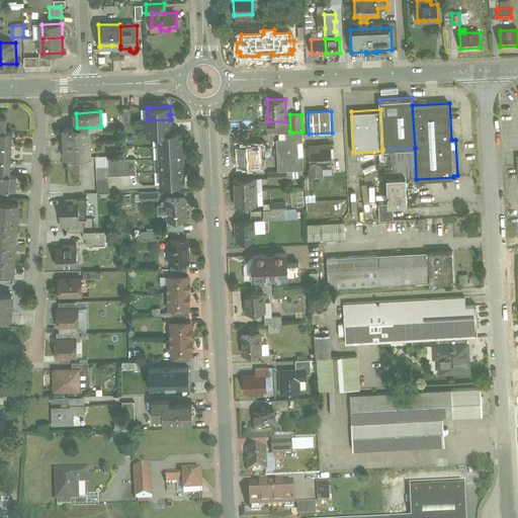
[(170,119),(148,120),(149,134),(159,134),(159,133),(172,133),(172,132),(171,125),(170,125),(170,119)]
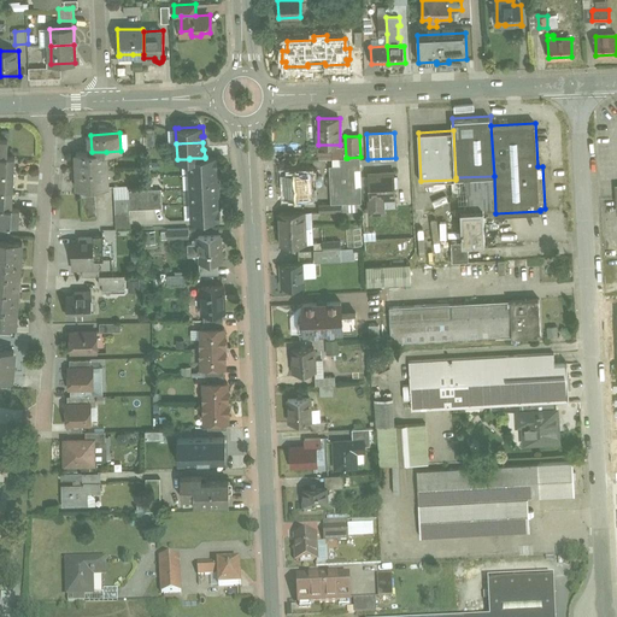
[(92,152),(77,153),(78,170),(107,169),(106,152),(92,152)]
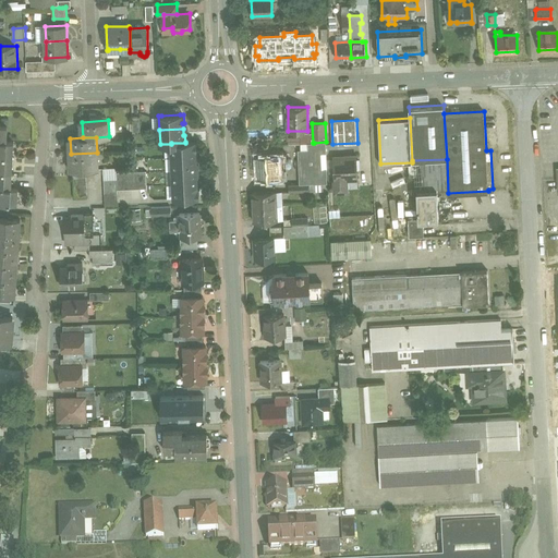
[(7,141),(0,140),(0,156),(13,157),(14,142),(7,141)]
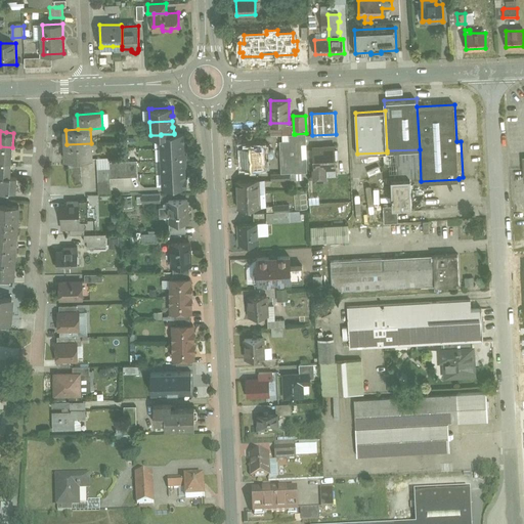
[(184,133),(174,133),(174,134),(161,134),(161,135),(162,147),(183,146),(183,140),(185,140),(184,133)]
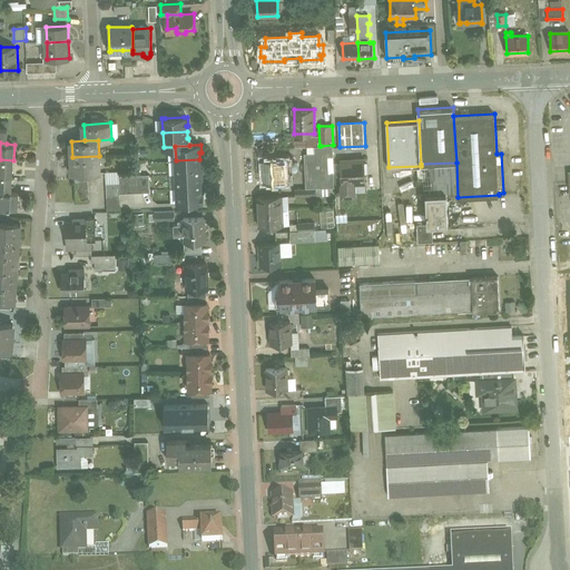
[(333,145),(321,146),(320,146),(320,154),(327,154),(327,157),(334,156),(333,145)]
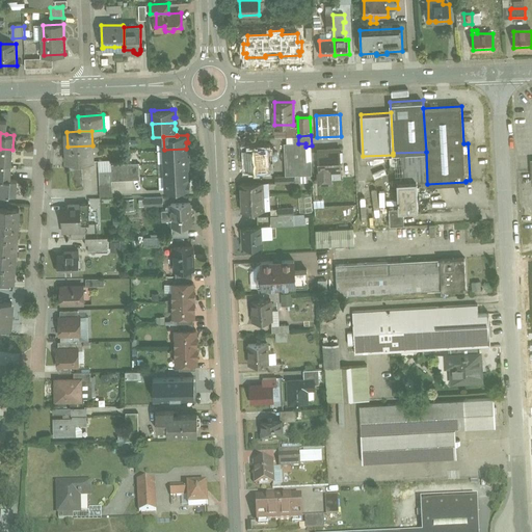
[(287,143),(286,144),(287,169),(298,168),(307,168),(306,162),(306,147),(306,143),(298,143),(287,143)]
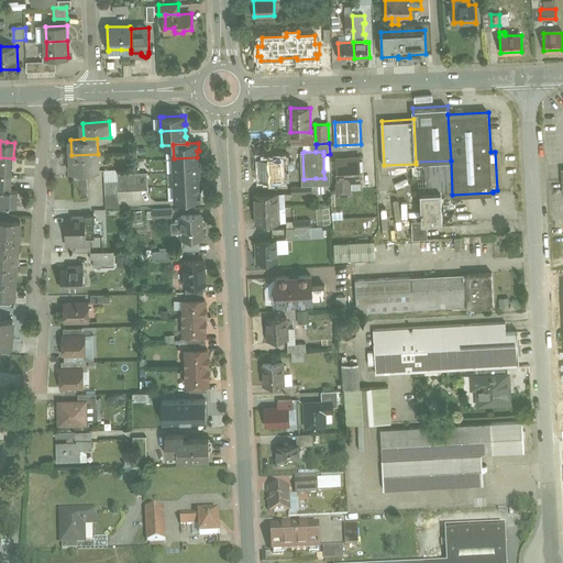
[(282,153),(260,154),(261,179),(283,178),(282,153)]
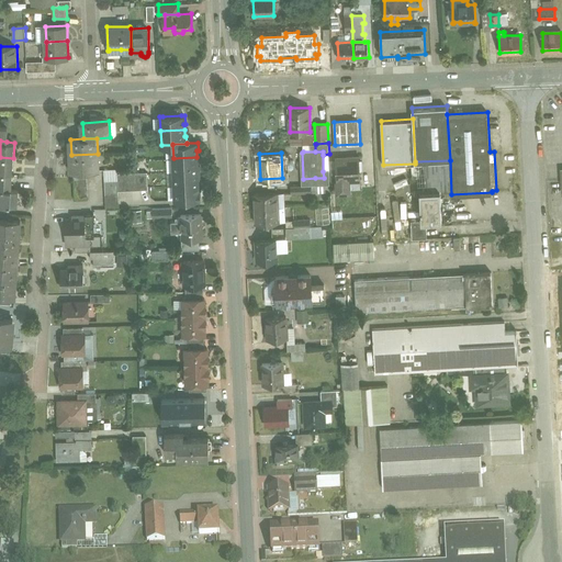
[(288,153),(281,153),(282,178),(289,178),(289,165),(291,166),(293,164),(293,161),(291,159),(288,161),(288,153)]
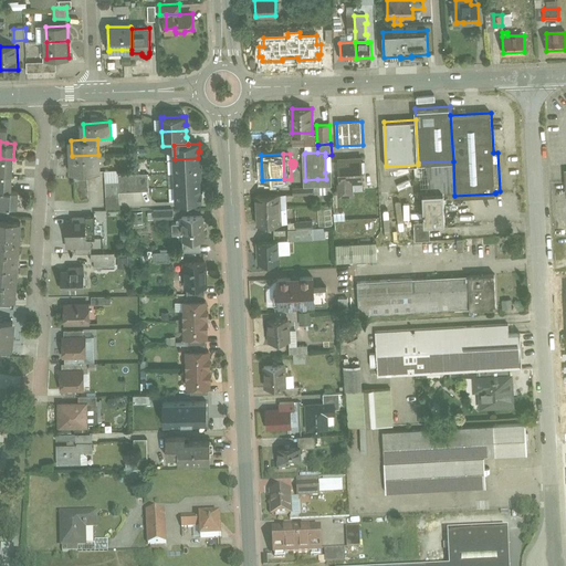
[(98,155),(72,156),(72,173),(74,173),(87,171),(100,170),(98,155)]
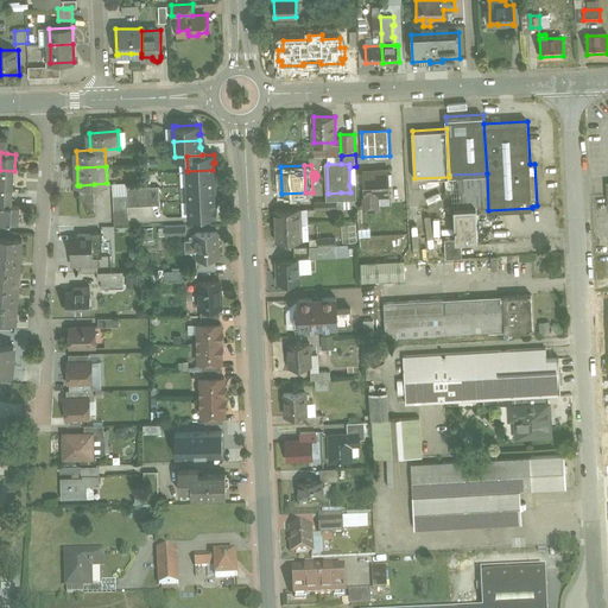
[(14,171),(0,170),(0,187),(13,188),(14,171)]
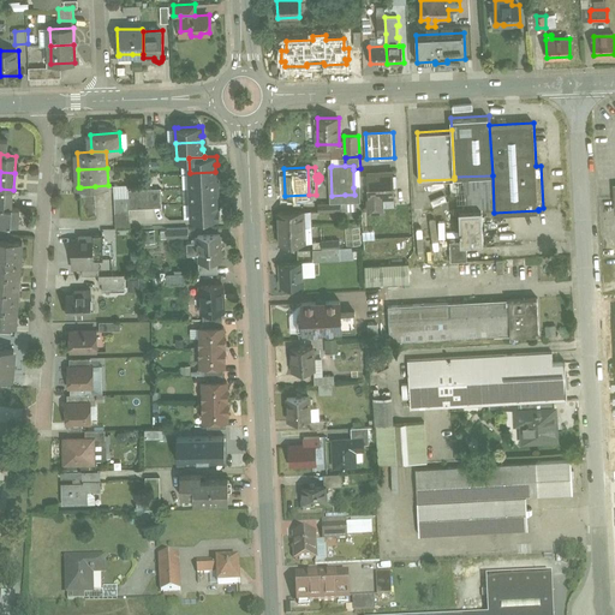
[(215,172),(190,173),(191,187),(219,186),(218,178),(216,178),(215,172)]
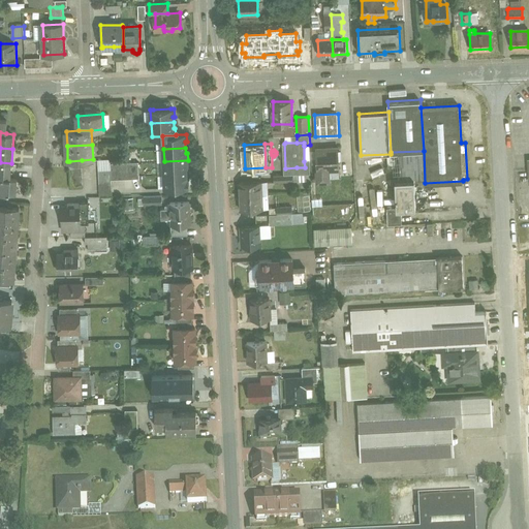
[(339,148),(327,148),(328,149),(316,150),(318,182),(330,182),(329,167),(340,166),(339,148)]
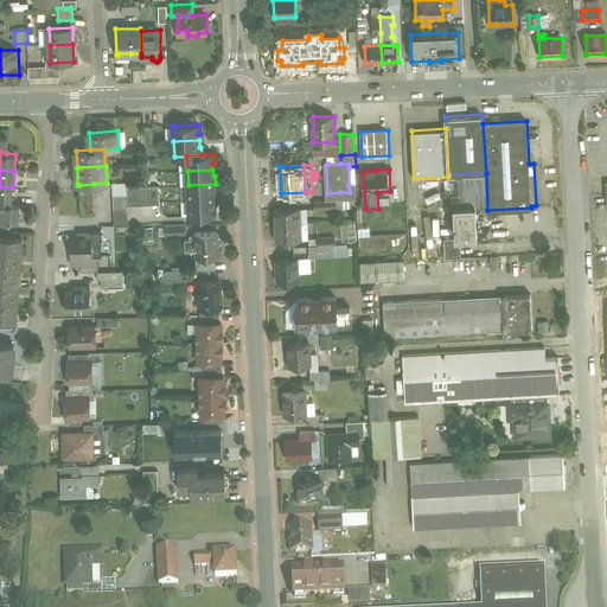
[(216,184),(189,185),(189,200),(215,199),(213,192),(216,192),(216,184)]
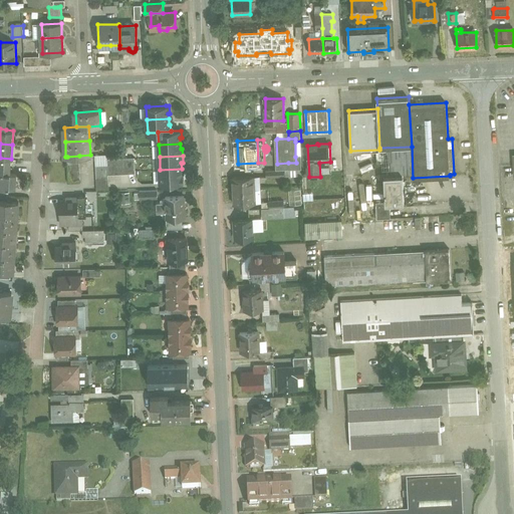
[(298,156),(298,157),(295,157),(296,163),(288,163),(288,169),(289,169),(302,169),(301,156),(298,156)]
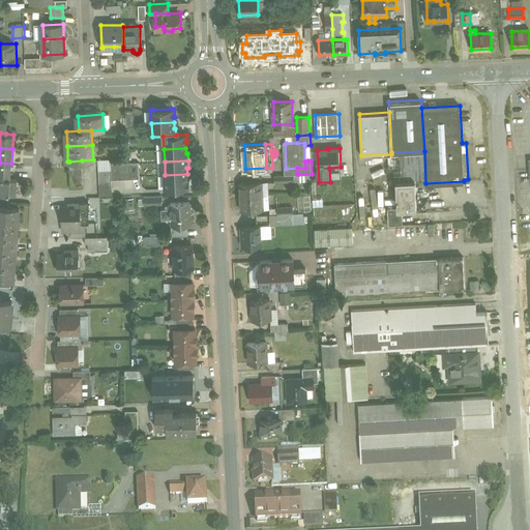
[(11,164),(0,163),(0,176),(11,177),(11,164)]
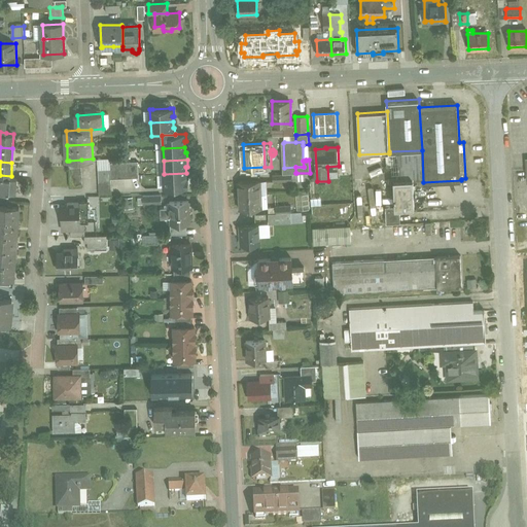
[(186,173),(164,174),(165,187),(188,186),(187,178),(186,178),(186,173)]
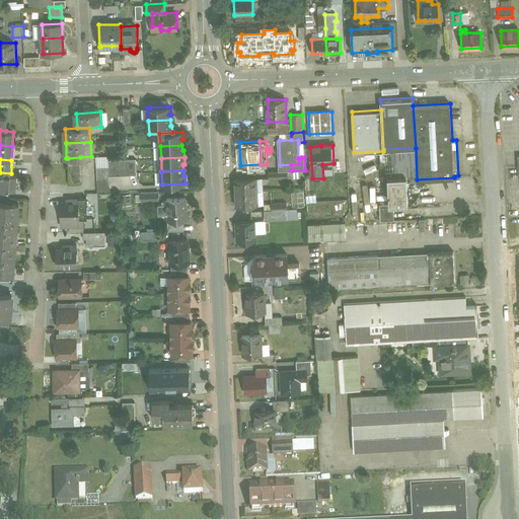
[(11,173),(0,172),(0,188),(16,189),(17,174),(11,173)]
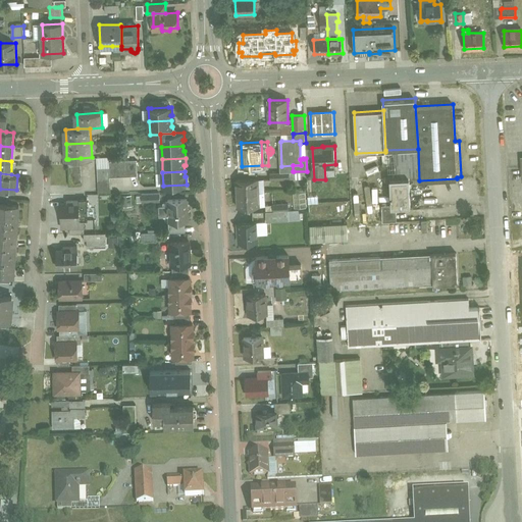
[(409,174),(389,175),(390,203),(390,205),(396,204),(411,204),(409,174)]
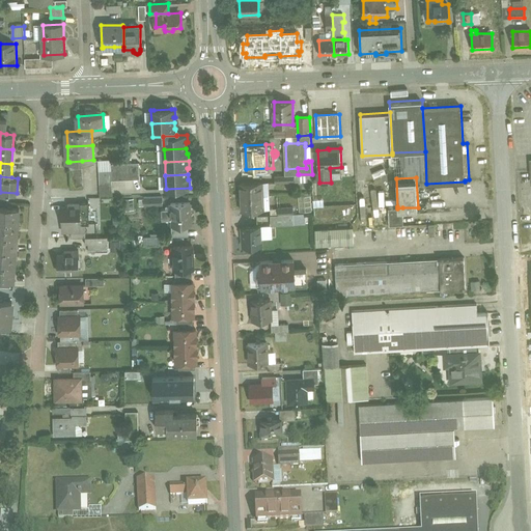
[(262,182),(241,183),(241,197),(262,196),(262,182)]
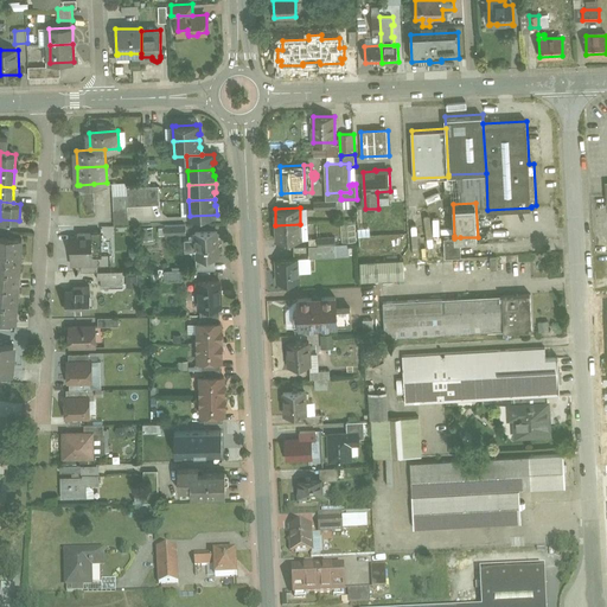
[(186,224),(165,225),(165,228),(165,235),(186,234),(186,224)]
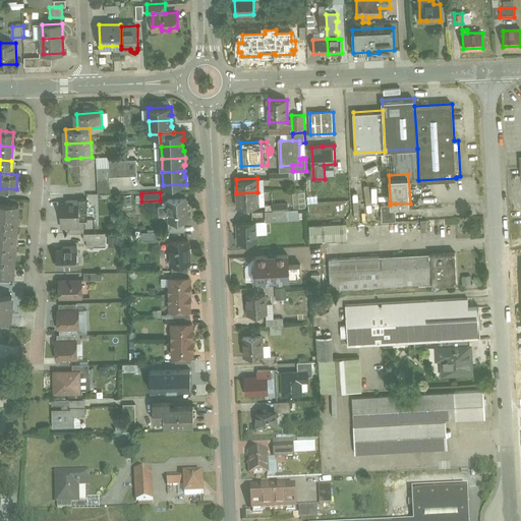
[(257,192),(236,193),(237,207),(258,206),(257,192)]
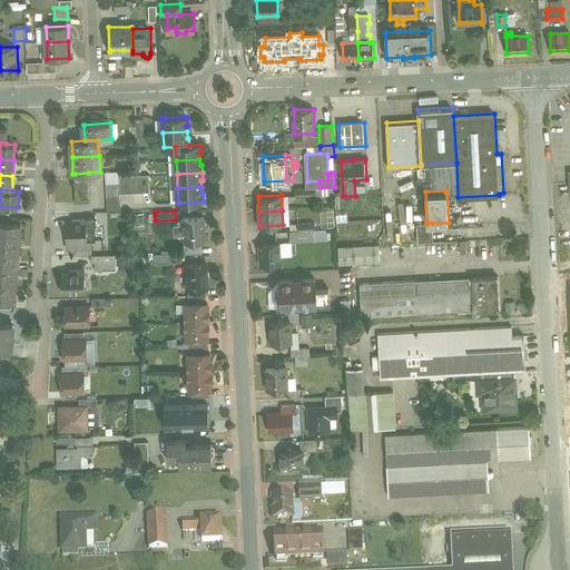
[(96,217),(74,217),(74,222),(67,222),(67,241),(76,241),(76,247),(92,247),(92,239),(96,239),(96,217)]
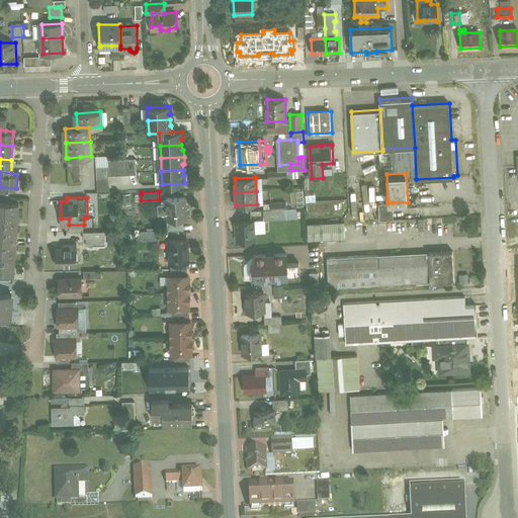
[(186,197),(167,198),(167,203),(158,203),(158,214),(167,214),(168,220),(184,220),(187,219),(186,197)]
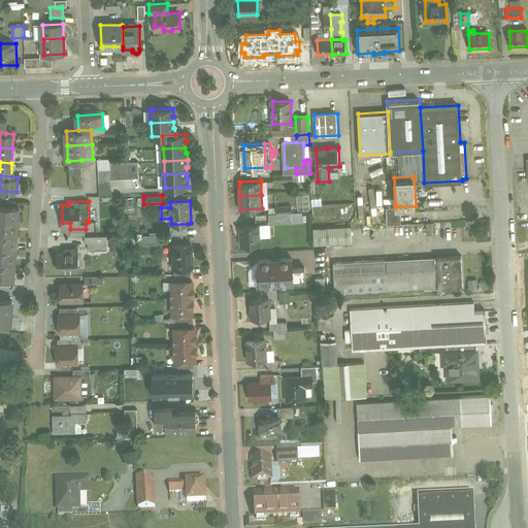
[(20,207),(0,205),(0,234),(18,236),(20,207)]
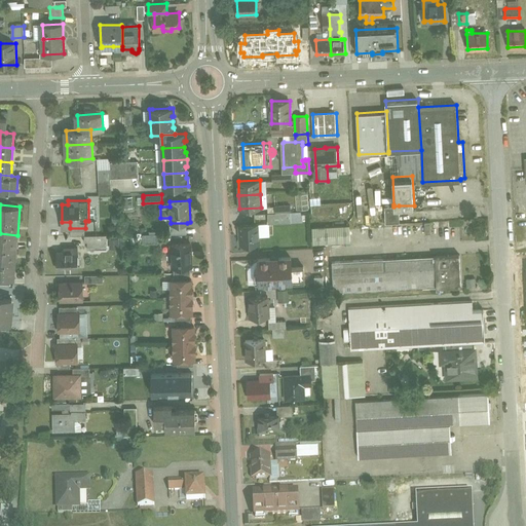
[(393,207),(393,204),(385,205),(386,223),(400,223),(399,205),(393,207)]
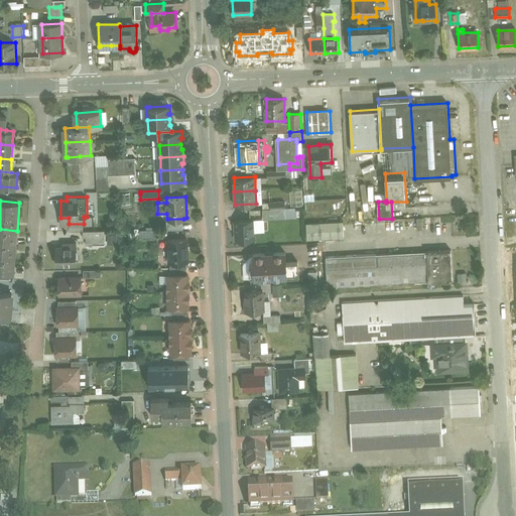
[(285,208),(263,209),(263,220),(285,219),(285,208)]
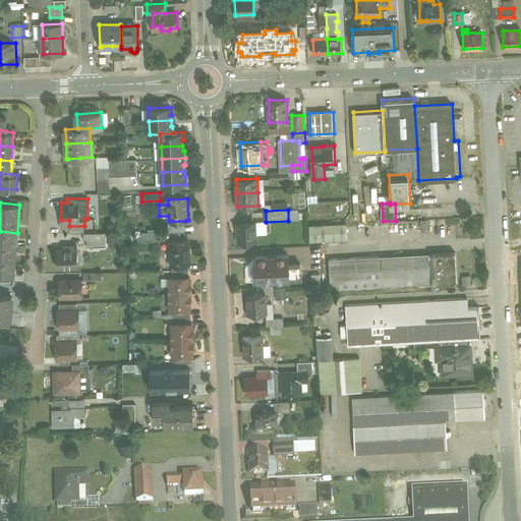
[(185,221),(169,221),(169,231),(185,231),(185,221)]
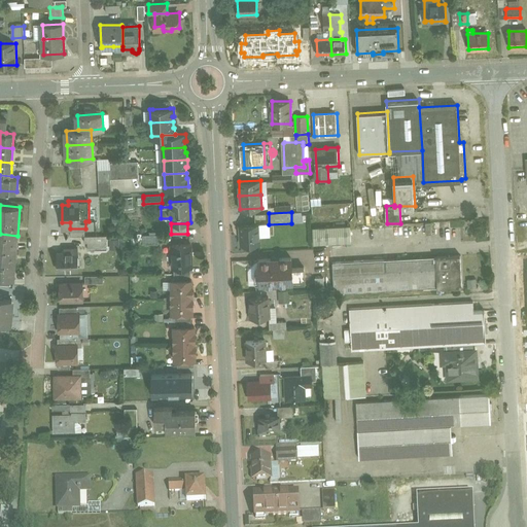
[(258,224),(241,224),(242,245),(259,244),(258,224)]
